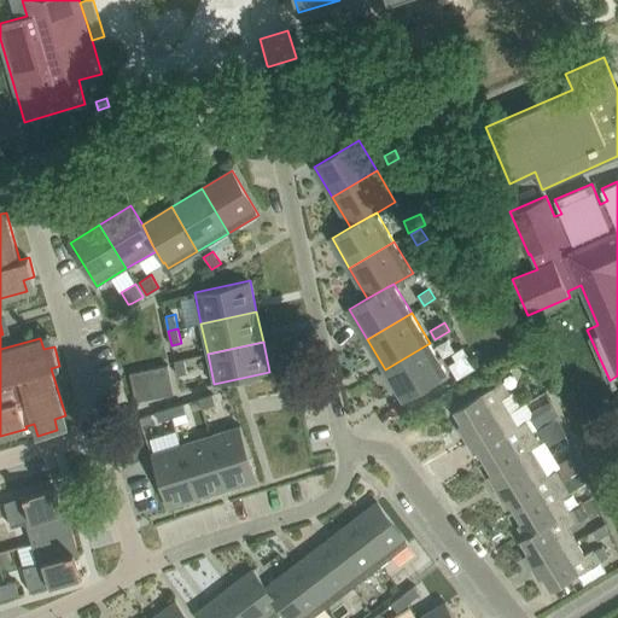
[(430,343),(385,369),(403,400),(448,373),(430,343)]
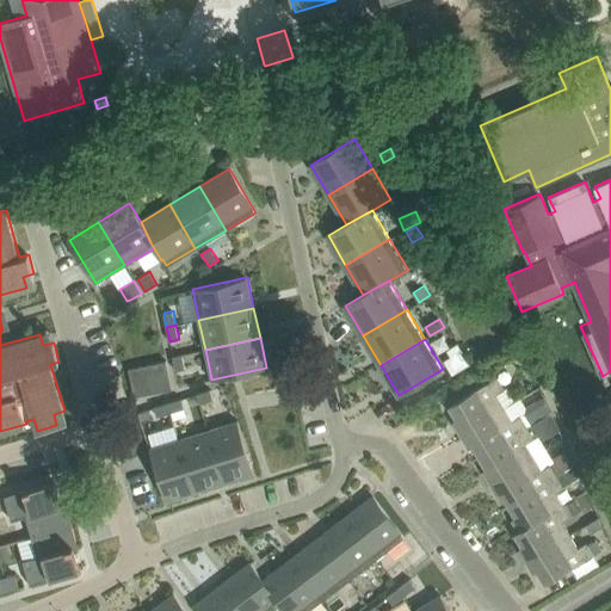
[(448,359),(444,360),(451,375),(470,364),(458,343),(446,350),(451,357),(448,359)]
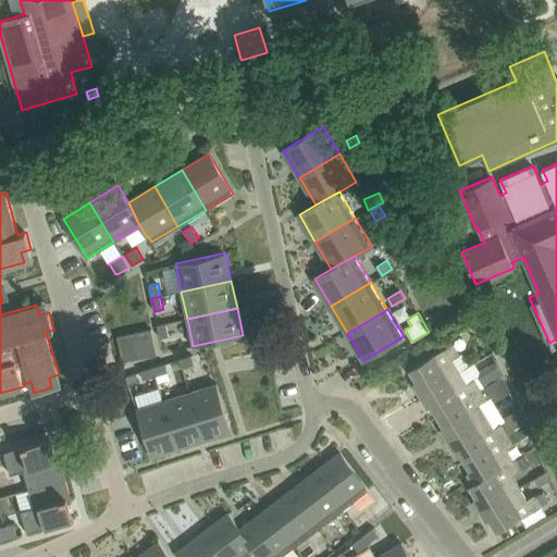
[(480,321),(471,317),(468,323),(477,327),(480,321)]
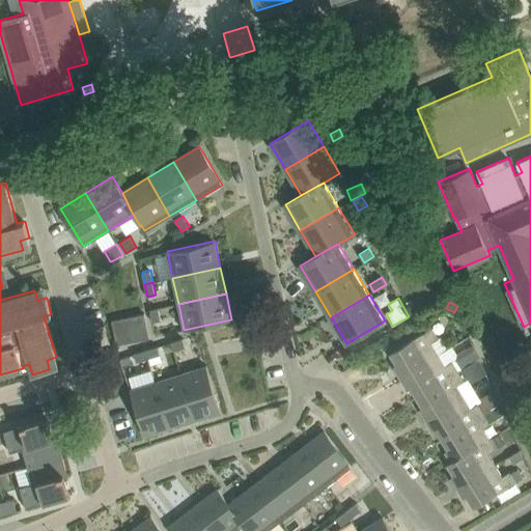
[(158,308),(150,310),(152,322),(161,320),(158,308)]
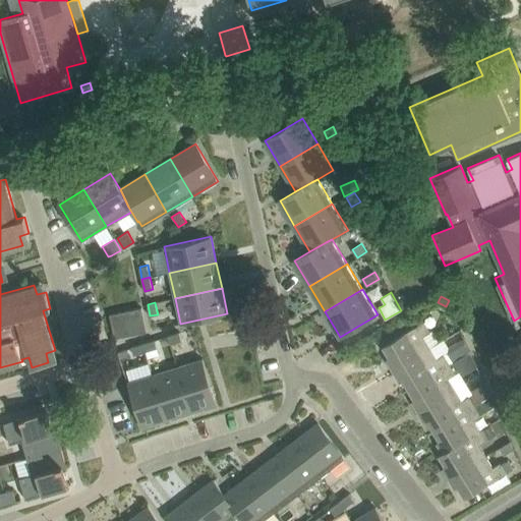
[(458,304),(449,309),(454,320),(464,313),(458,304)]
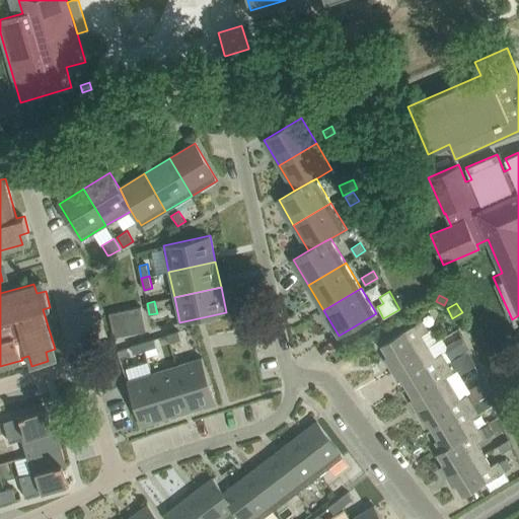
[(136,320),(144,318),(141,306),(133,308),(136,320)]
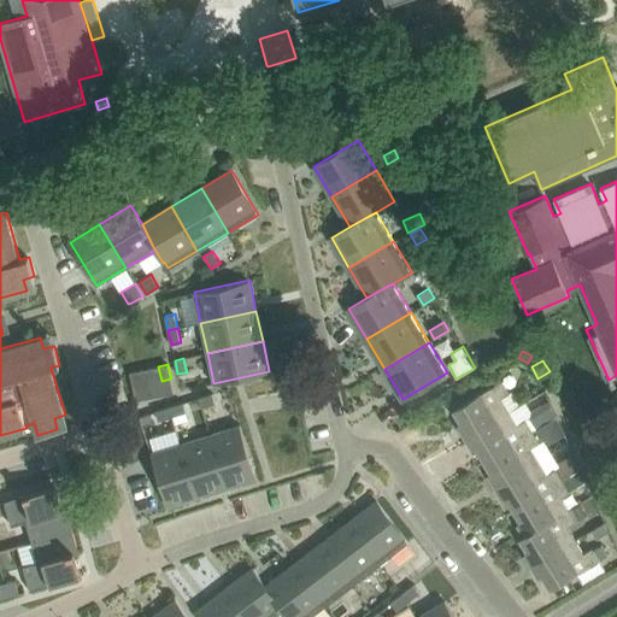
[(162,381),(158,366),(148,368),(152,382),(162,381)]
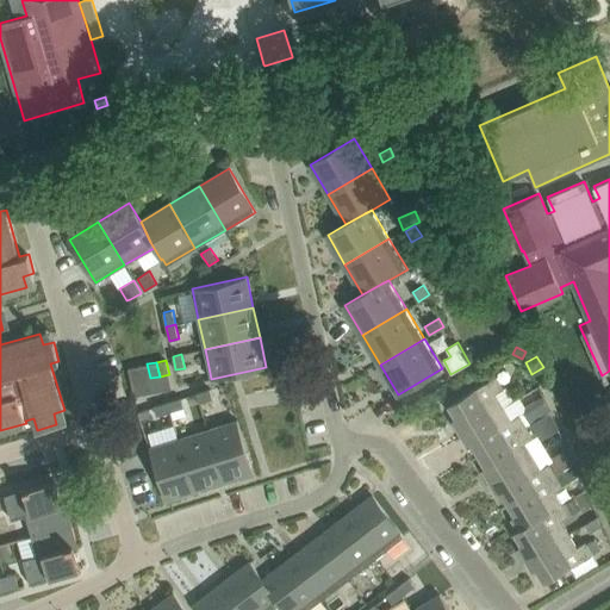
[(150,378),(147,363),(138,366),(141,380),(150,378)]
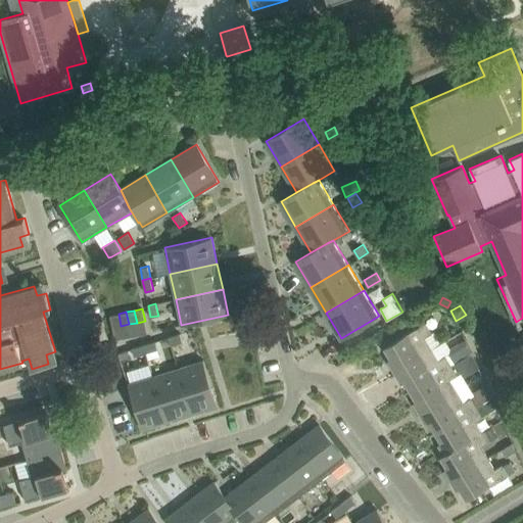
[(112,328),(121,326),(119,314),(110,316),(112,328)]
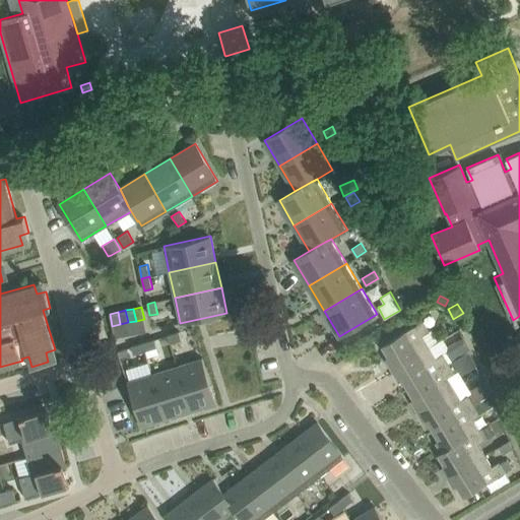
[(138,332),(146,331),(144,319),(136,321),(138,332)]
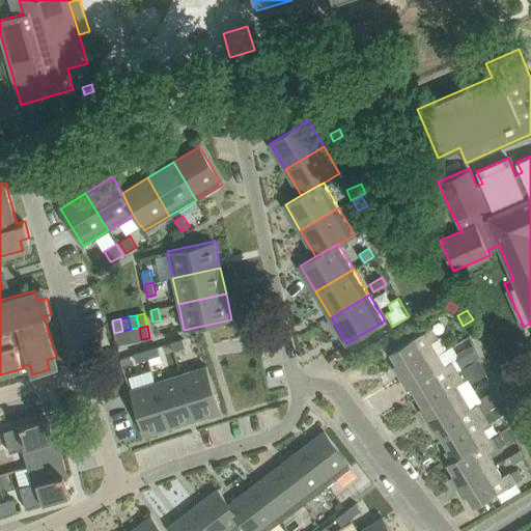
[(133,341),(141,339),(139,328),(131,329),(133,341)]
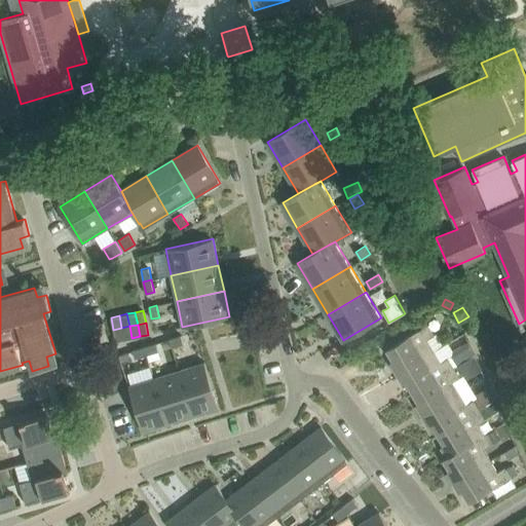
[(124,340),(132,338),(129,326),(121,328),(124,340)]
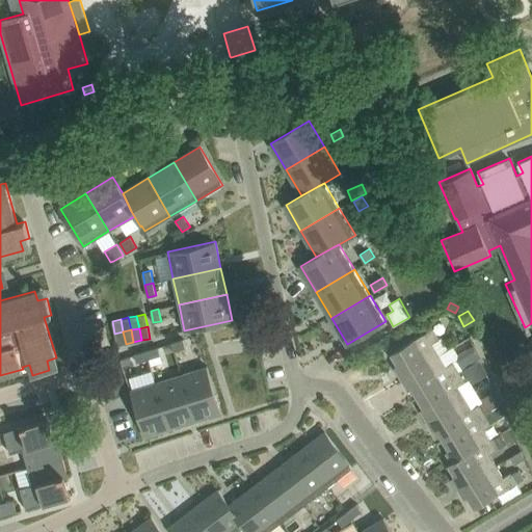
[(395,367),(401,377),(436,355),(430,344),(436,340),(430,329),(391,353),(398,365),(395,367)]
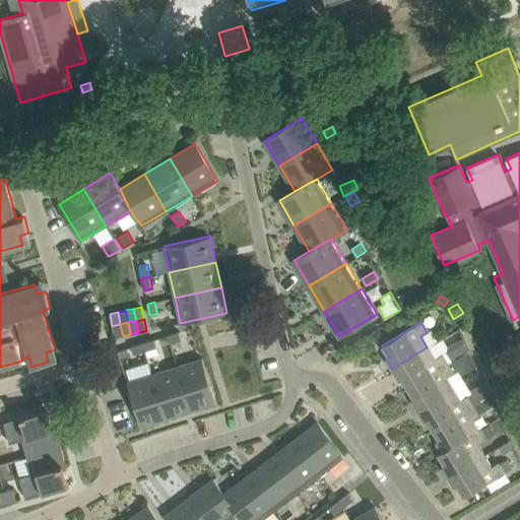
[(115,337),(123,336),(120,324),(112,326),(115,337)]
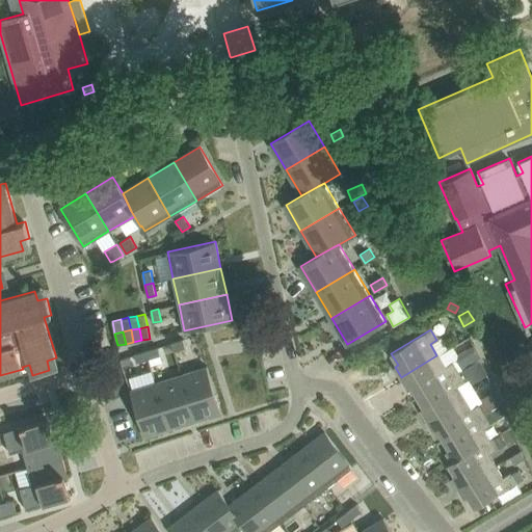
[(183,339),(171,343),(174,351),(186,347),(183,339)]
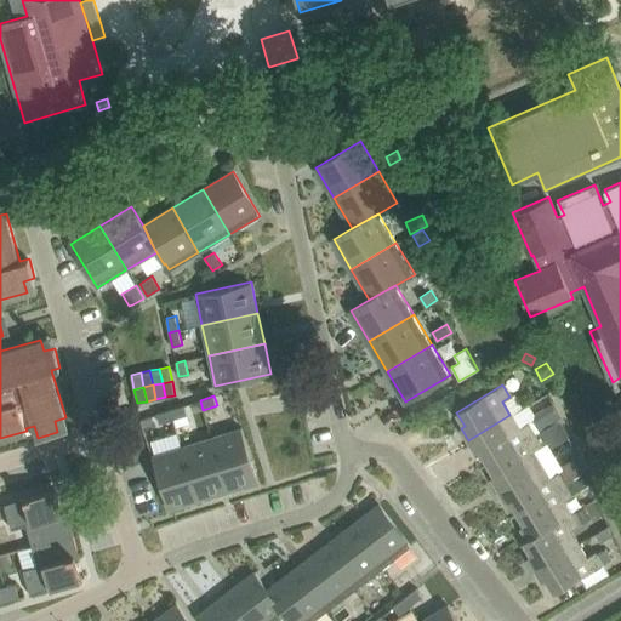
[(529,410),(536,425),(557,414),(550,398),(529,410)]
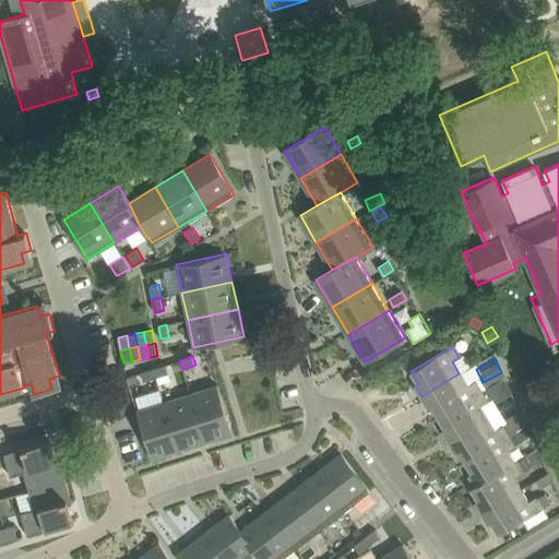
[(166,365),(154,368),(156,377),(169,373),(166,365)]
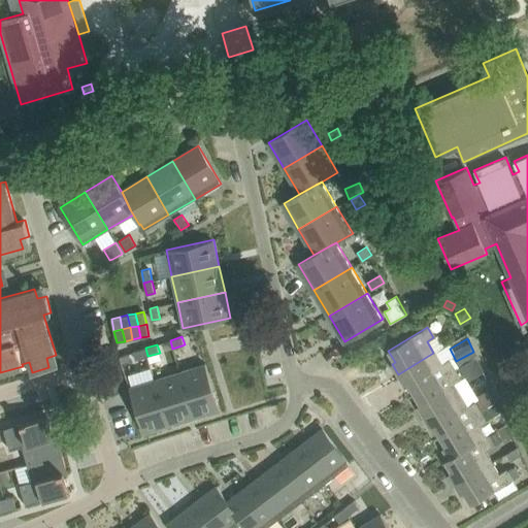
[(133,352),(136,360),(147,356),(145,348),(133,352)]
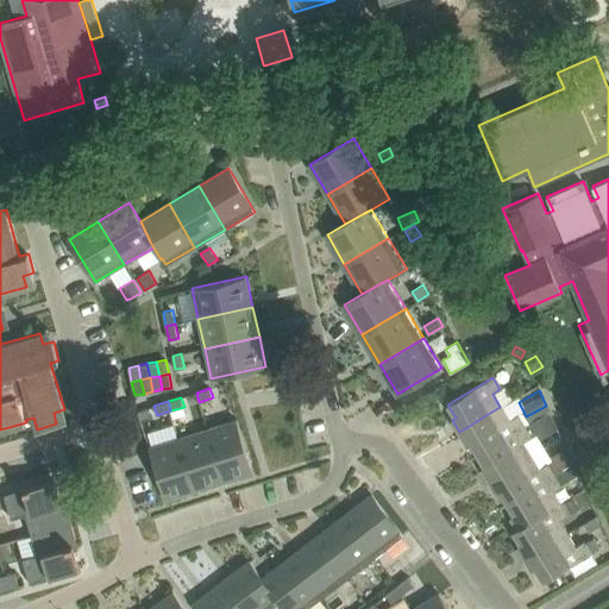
[(470,441),(477,454),(525,428),(523,426),(515,413),(507,419),(500,407),(459,432),(466,444),(470,441)]
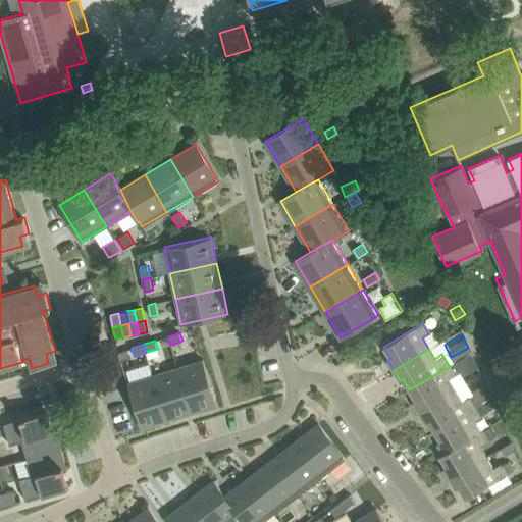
[(471,353),(449,365),(450,367),(454,373),(455,375),(460,372),(462,376),(479,366),(471,353)]
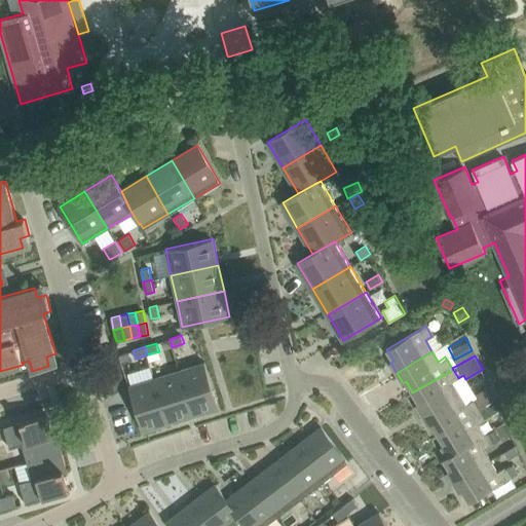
[(204,363),(179,370),(193,416),(219,408),(204,363)]
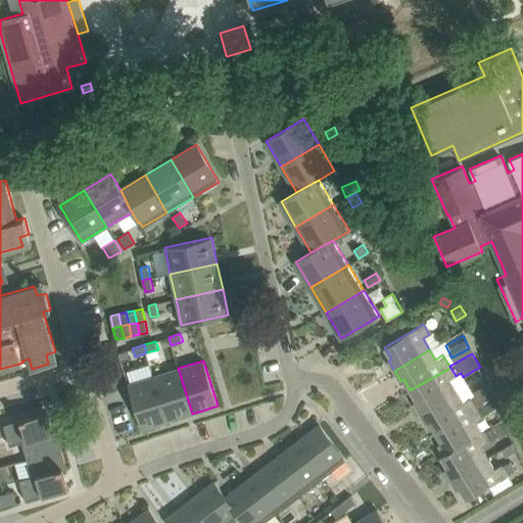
[(178,368),(153,376),(168,421),(192,414),(178,368)]
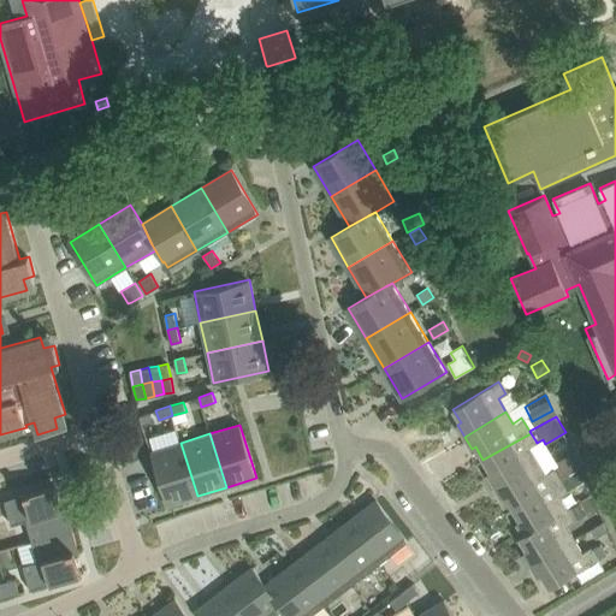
[(486,474),(495,486),(538,462),(528,445),(535,440),(531,433),(483,460),(490,472),(486,474)]
